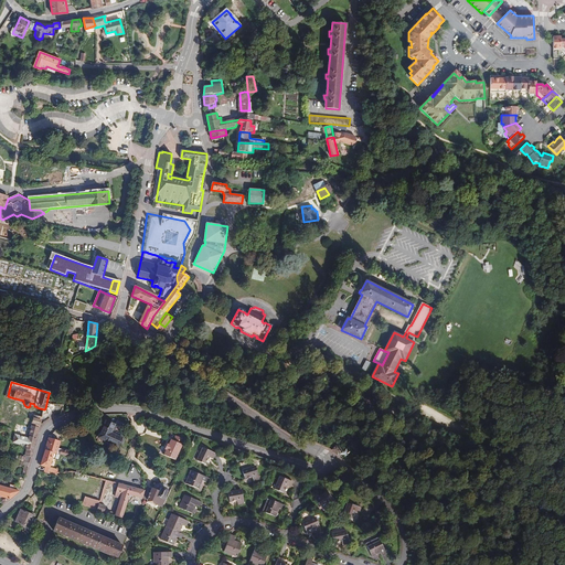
[(371,406),(368,412),(377,416),(380,412),(380,411),(371,406)]
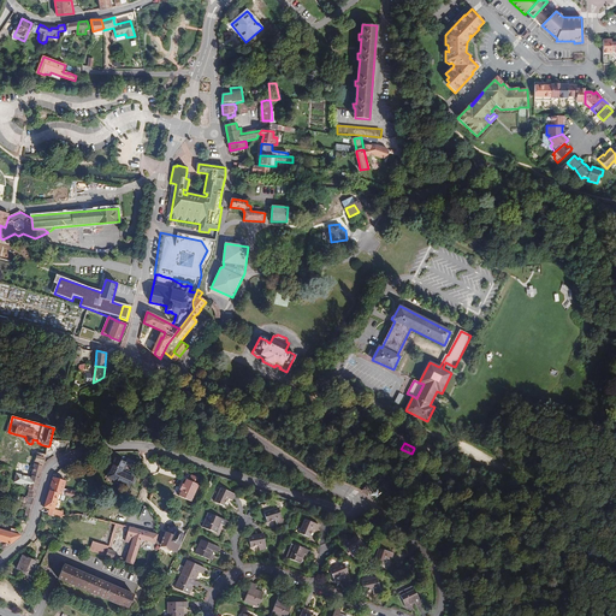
[(35,498),(45,462),(46,455),(37,454),(33,475),(33,477),(31,478),(17,474),(15,483),(21,484),(22,483),(30,485),(29,490),(28,496),(35,498)]
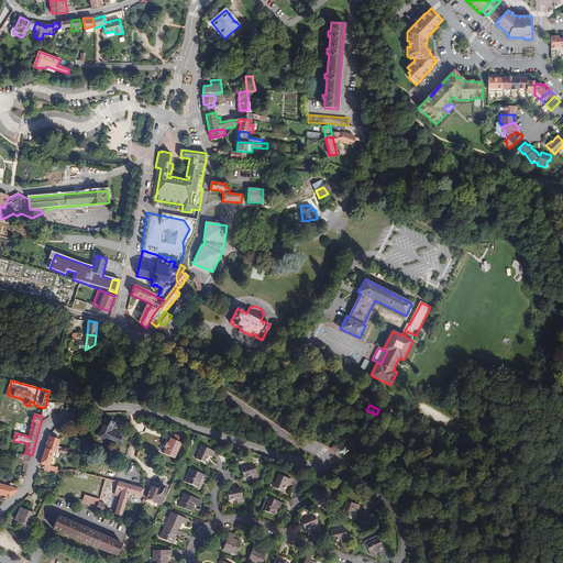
[(98,435),(107,439),(108,437),(111,439),(110,441),(110,442),(118,445),(122,437),(113,432),(111,431),(112,429),(114,430),(118,424),(106,419),(98,435)]
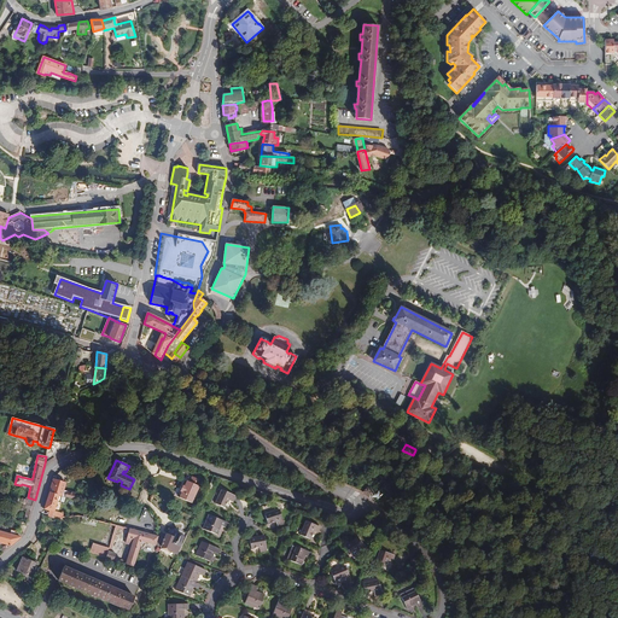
[(191,481),(193,473),(184,468),(181,476),(191,481)]
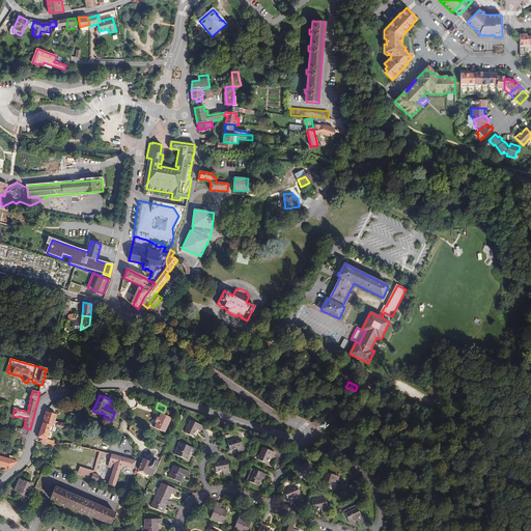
[(56,415),(46,412),(43,422),(50,425),(53,425),(54,426),(56,415)]
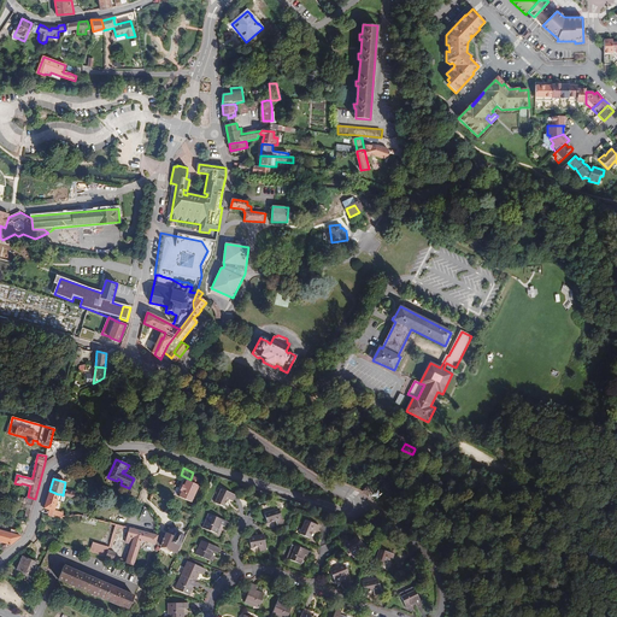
[(233,501),(235,495),(222,489),(215,503),(224,507),(228,499),(233,501)]
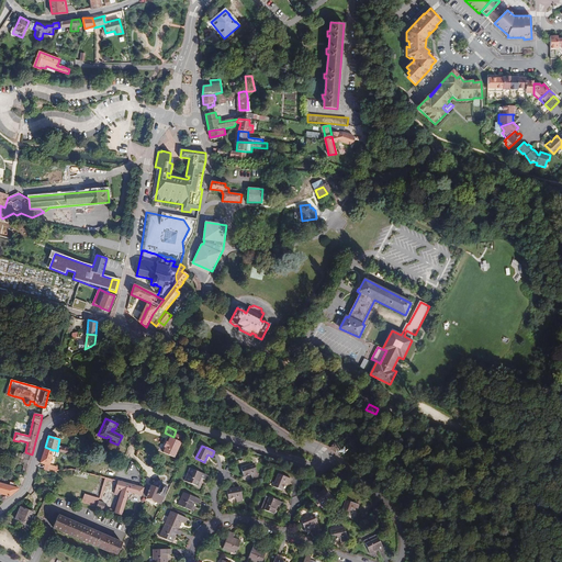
[(53,450),(45,447),(40,463),(46,464),(44,470),(55,472),(56,470),(57,467),(49,465),(52,456),(53,450)]
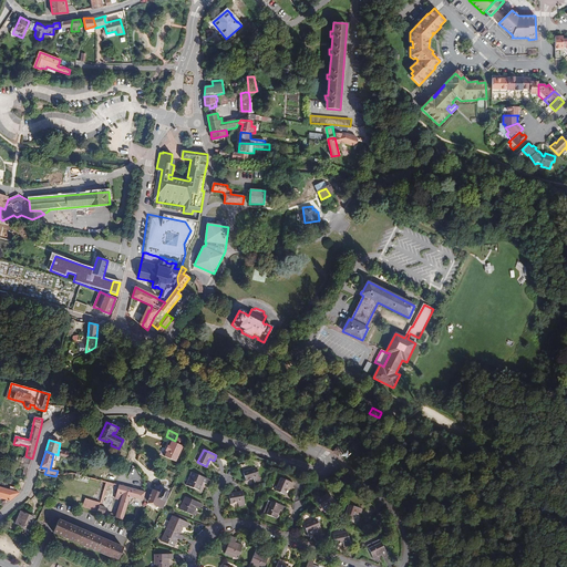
[(243,472),(246,481),(254,478),(255,483),(260,481),(256,467),(243,472)]
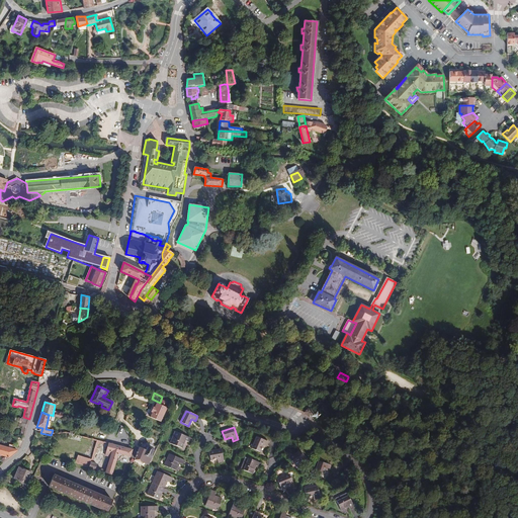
[(188,442),(190,438),(175,432),(171,443),(182,448),(185,440),(188,442)]
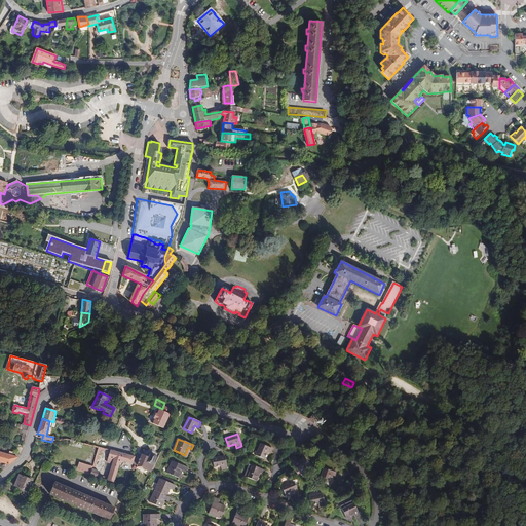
[(270,453),(272,448),(261,444),(256,455),(264,459),(267,452),(270,453)]
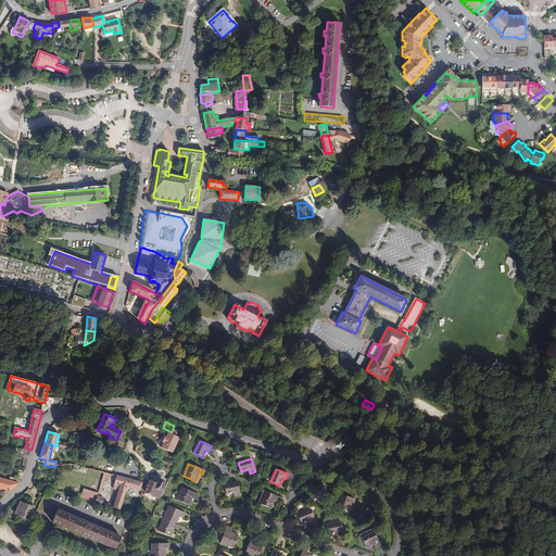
[(112,475),(104,472),(98,493),(98,496),(100,496),(106,476),(111,477),(112,475)]
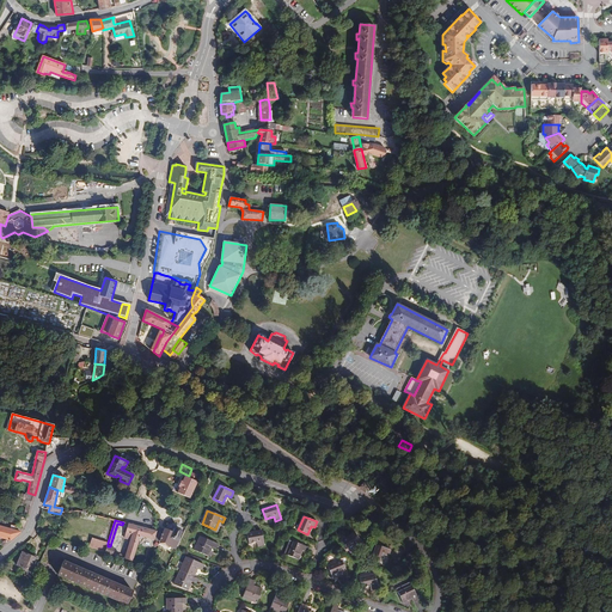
[(16,530),(10,528),(0,525),(0,536),(7,538),(11,540),(22,532),(16,530)]
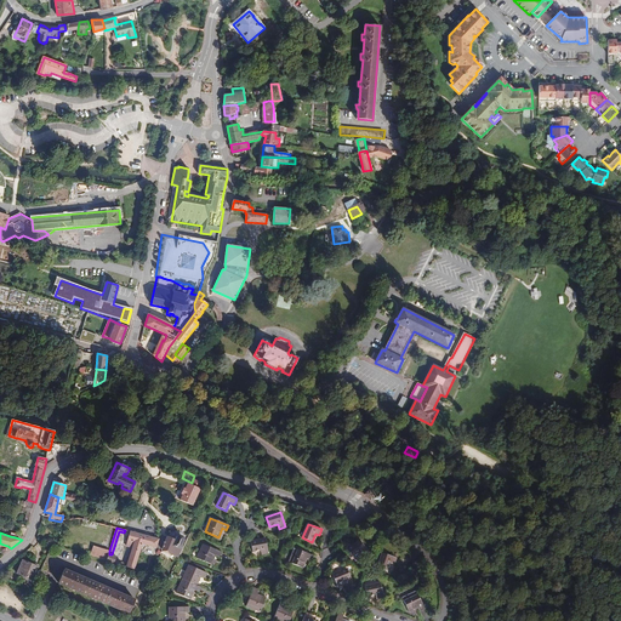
[(142,545),(144,535),(141,534),(138,534),(136,540),(135,540),(127,564),(127,567),(135,569),(142,545)]
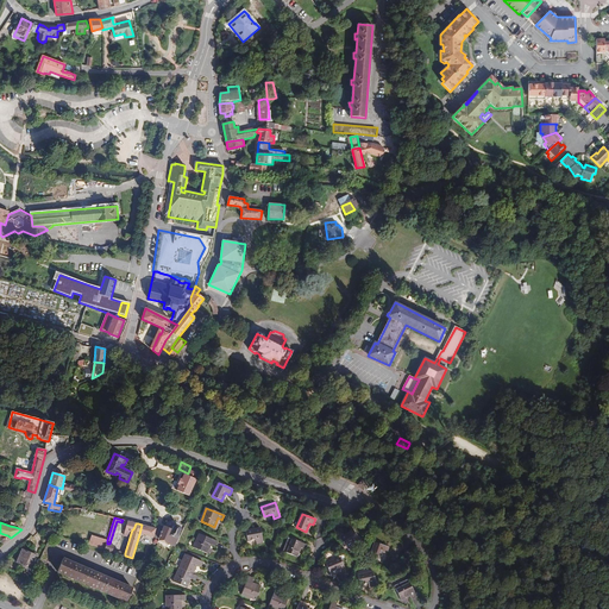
[(154,537),(156,528),(142,525),(139,534),(154,537)]
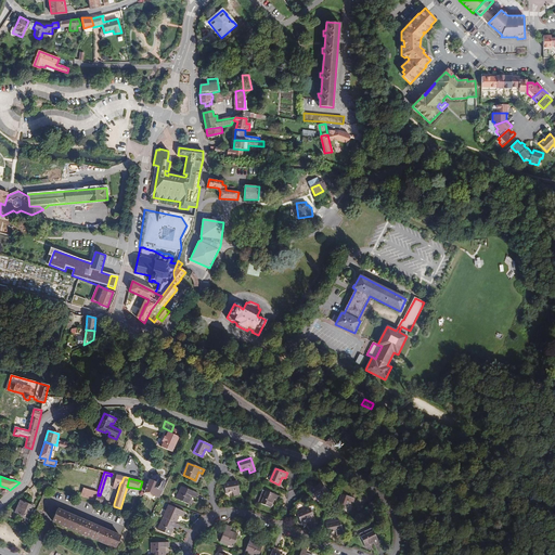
[(156,482),(150,479),(147,482),(144,491),(158,498),(162,490),(160,488),(164,482),(163,479),(160,478),(157,479),(156,482)]
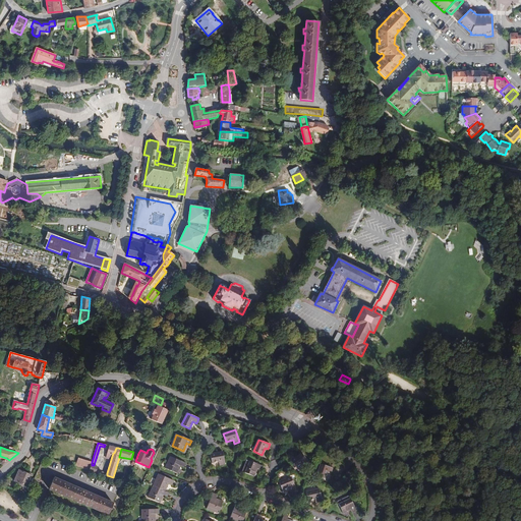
[(220,465),(225,464),(223,452),(211,454),(212,463),(219,462),(220,465)]
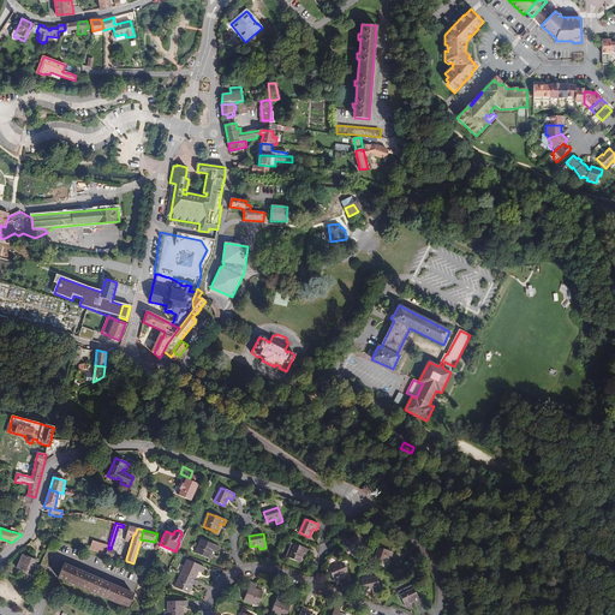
[(344,543),(350,553),(356,548),(358,551),(364,548),(356,535),(344,543)]
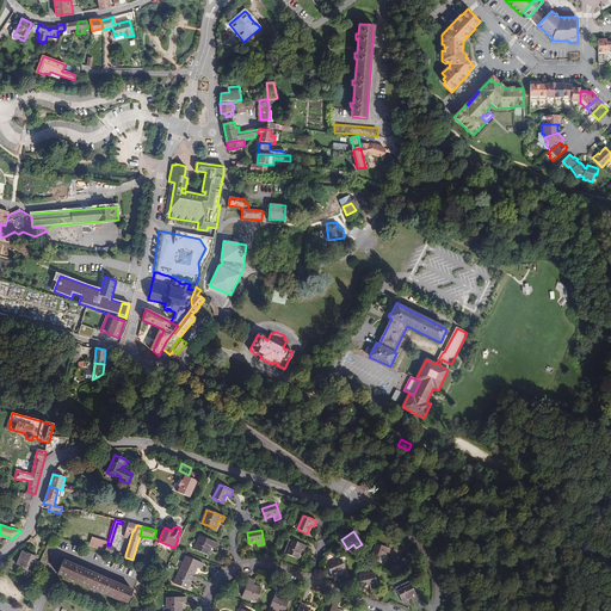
[(216,548),(217,542),(201,536),(193,549),(208,555),(211,545),(216,548)]
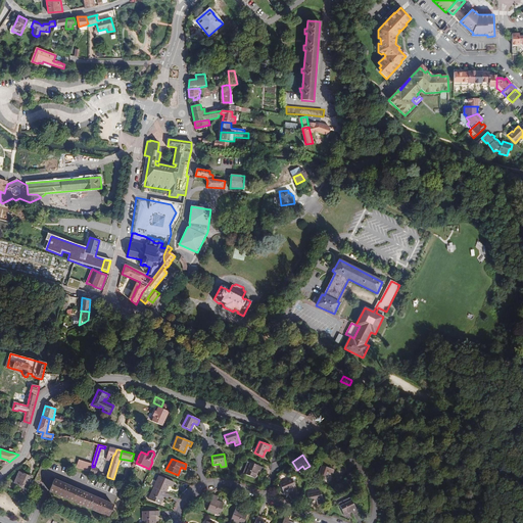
[(84,471),(90,472),(92,467),(92,464),(87,462),(86,464),(84,471)]
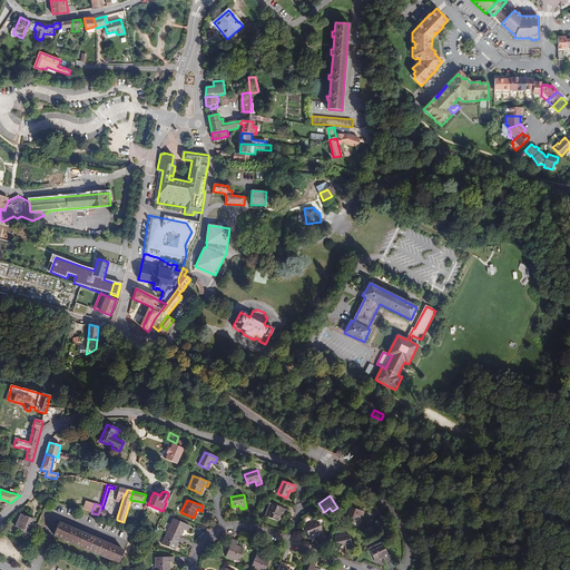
[(285,514),(287,509),(271,503),(265,516),(278,521),(282,512),(285,514)]
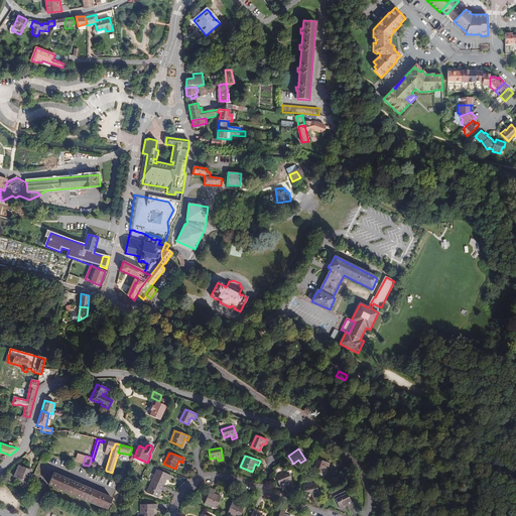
[(313,472),(321,474),(324,468),(328,469),(330,464),(317,460),(313,472)]
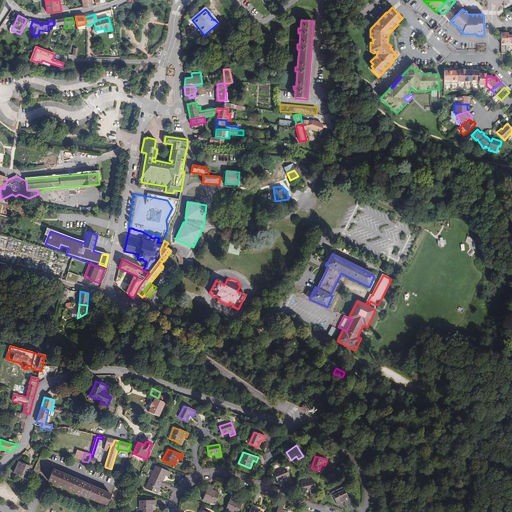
[(18,468),(16,467),(14,473),(21,476),(21,478),(26,480),(32,466),(24,463),(23,464),(20,462),(18,468)]
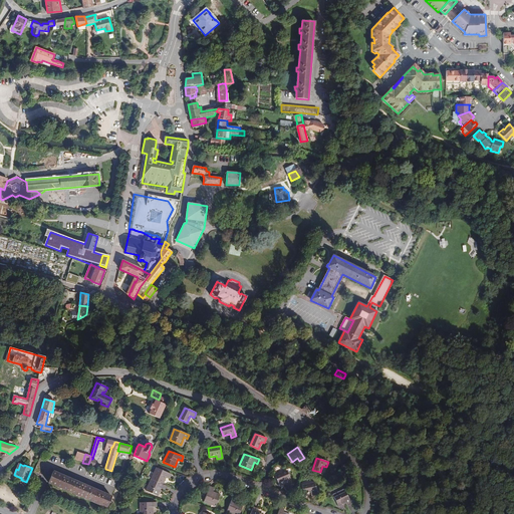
[(157,467),(152,479),(163,484),(166,477),(169,478),(172,474),(157,467)]
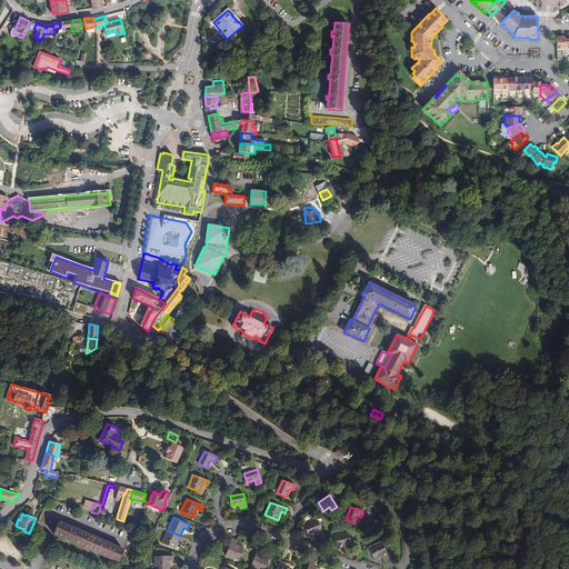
[(322,533),(318,520),(305,526),(308,535),(316,532),(317,536),(322,533)]
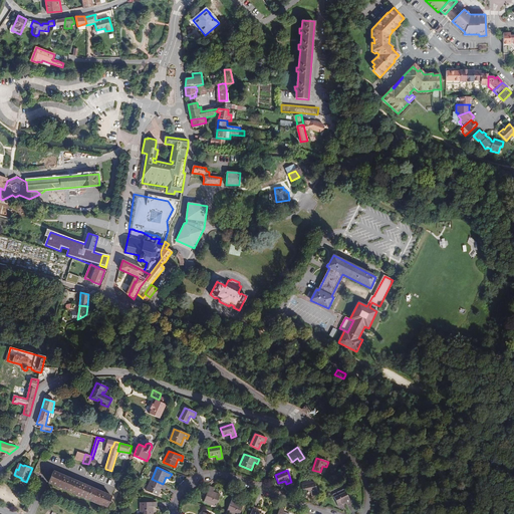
[(106,508),(111,496),(54,472),(49,483),(106,508)]
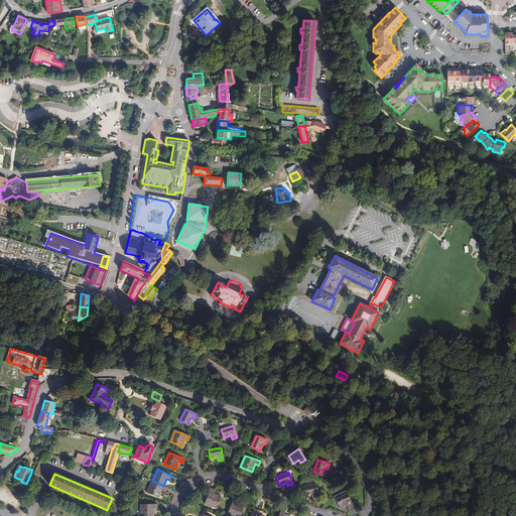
[(163,486),(152,481),(148,493),(158,497),(161,490),(165,491),(166,488),(163,486)]
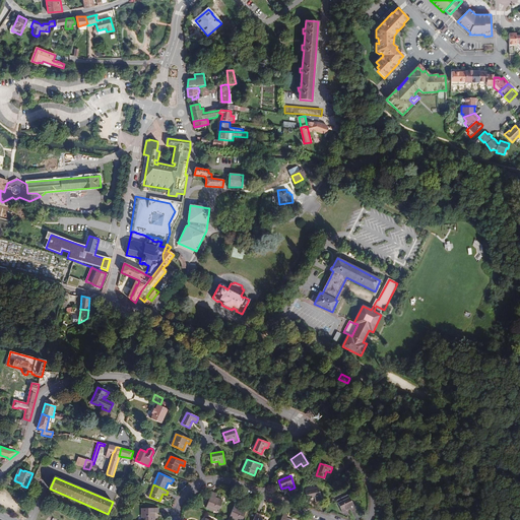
[(321,500),(318,488),(306,491),(308,499),(315,498),(316,502),(321,500)]
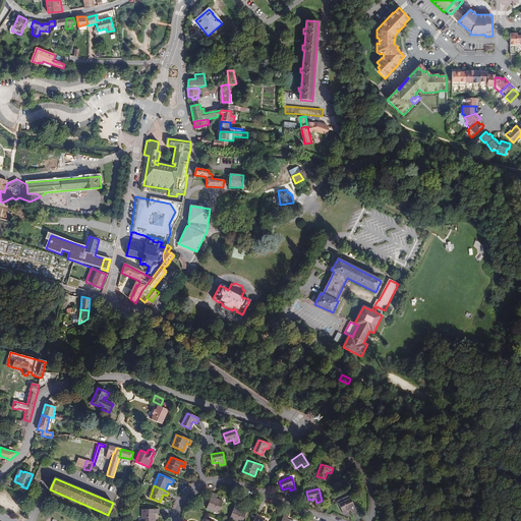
[(219,513),(223,503),(215,500),(217,496),(212,495),(207,509),(219,513)]
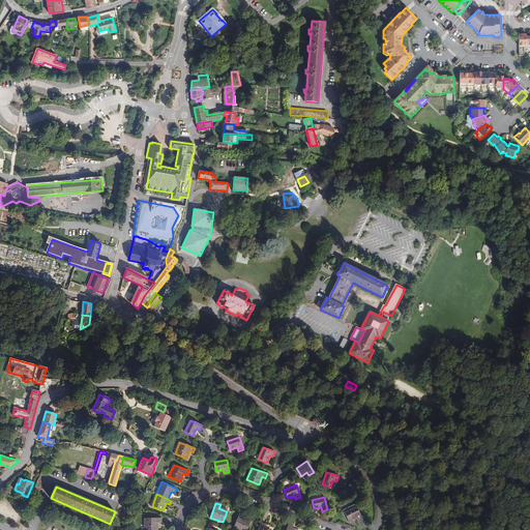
[(362,520),(355,504),(344,510),(349,522),(356,518),(358,522),(362,520)]
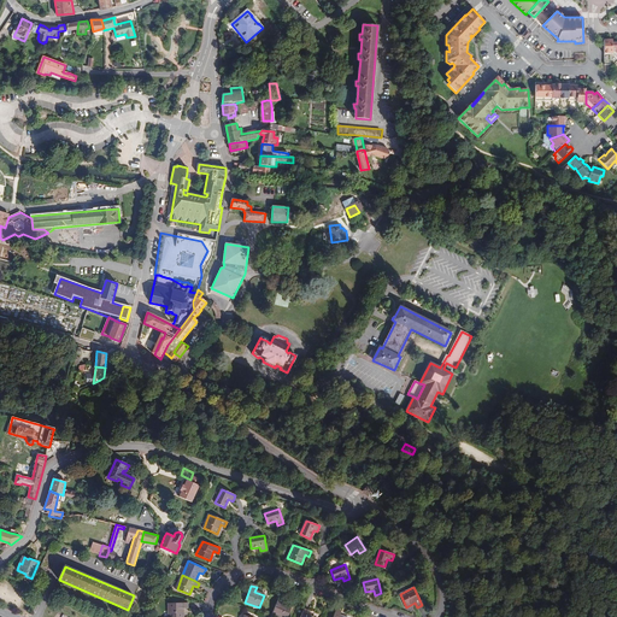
[(278,616),(287,616),(292,606),(283,603),(285,599),(280,597),(272,615),(278,616)]
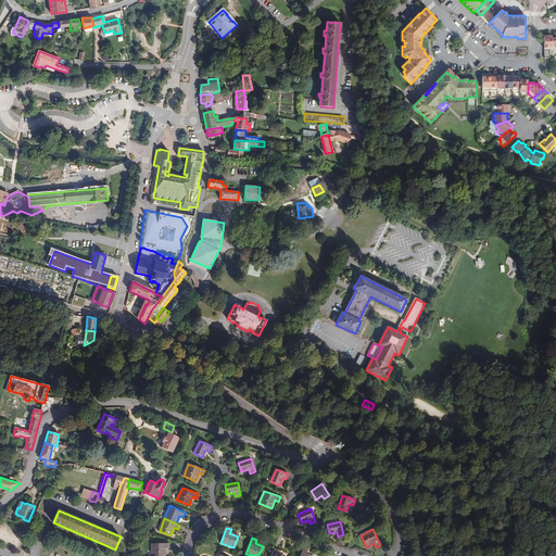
[(152,544),(152,555),(165,555),(165,548),(169,547),(169,543),(152,544)]
